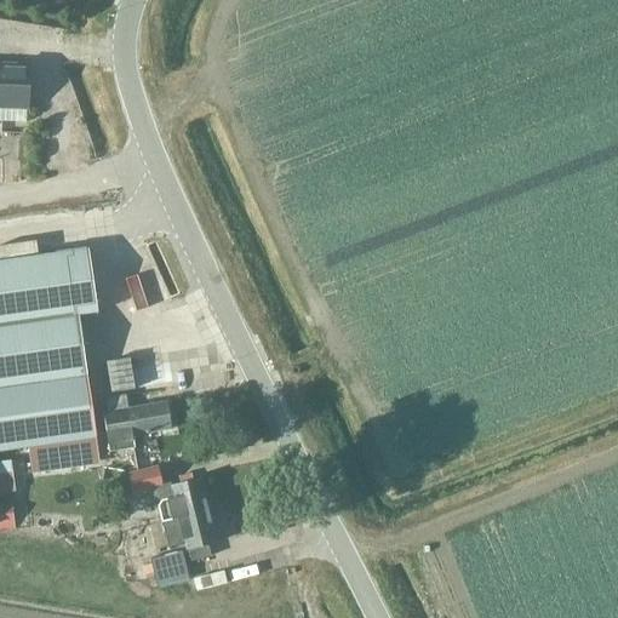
[(0,106),(27,107),(29,107),(30,63),(0,62),(0,106)]
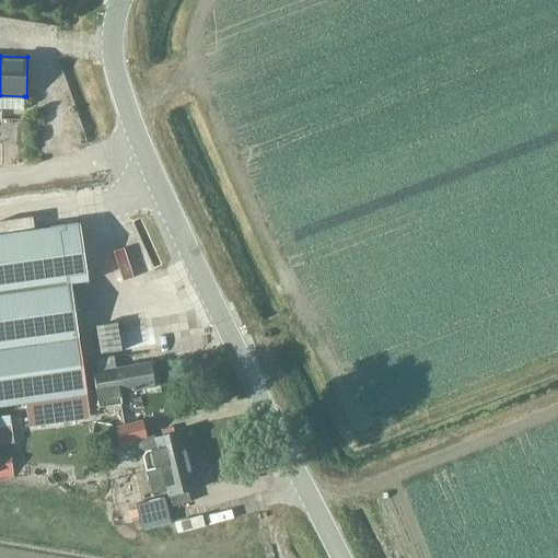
[(0,405),(8,405),(21,403),(27,402),(30,426),(83,418),(80,395),(88,394),(83,362),(80,337),(72,283),(89,281),(80,224),(0,234),(0,405)]
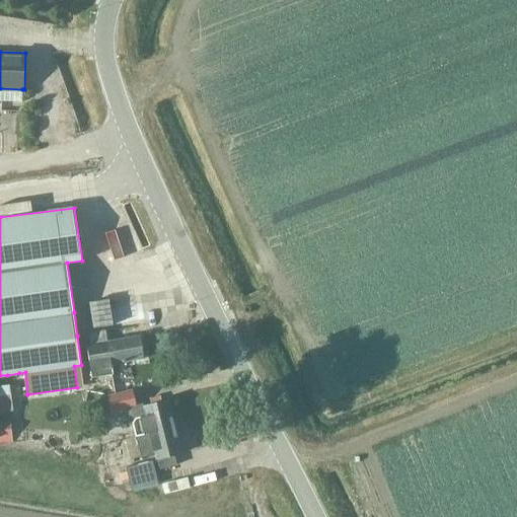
[(94,339),(106,337),(106,333),(139,326),(134,299),(89,307),(94,339)]
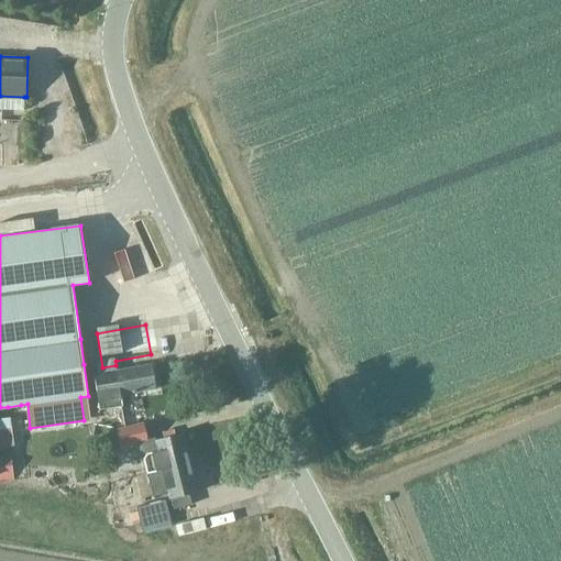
[(116,365),(102,367),(102,372),(96,373),(101,407),(122,404),(120,394),(156,388),(152,363),(117,370),(116,365)]
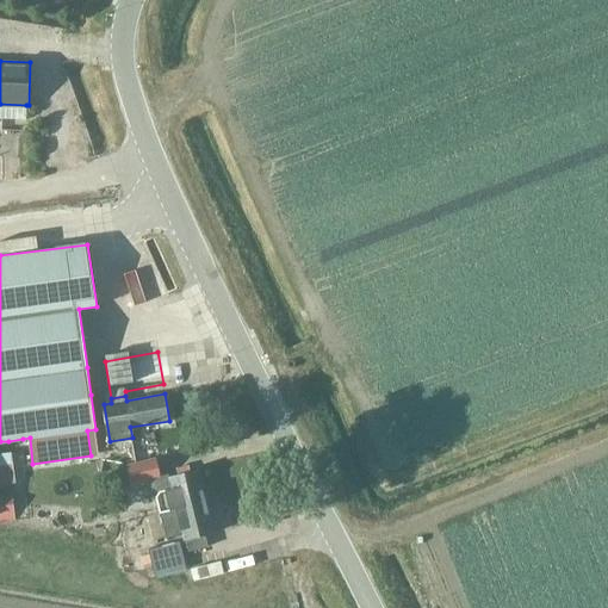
[(0,452),(0,464),(13,463),(11,451),(0,452)]
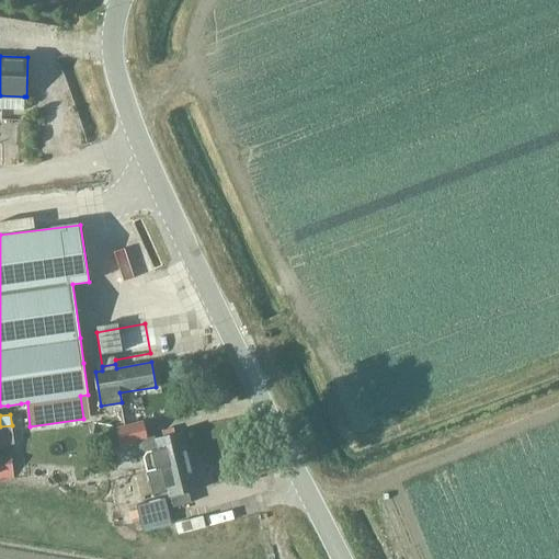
[(148,471),(191,460),(184,432),(157,438),(156,433),(149,434),(146,421),(117,428),(122,445),(137,442),(138,445),(147,449),(145,455),(148,471)]
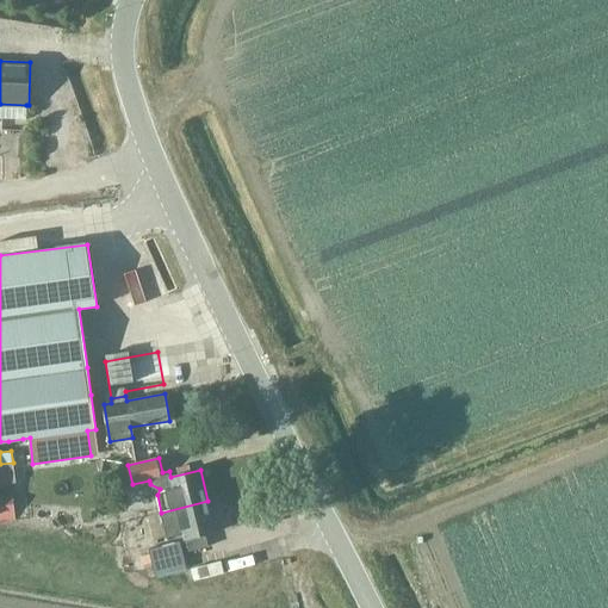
[(178,466),(180,476),(192,472),(190,463),(178,466)]
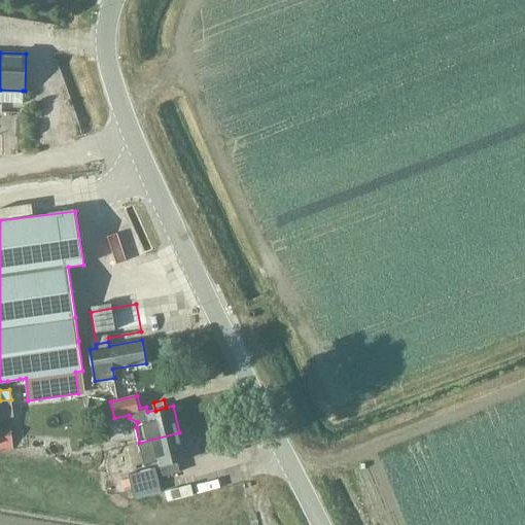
[(12,422),(0,423),(0,448),(14,447),(12,422)]
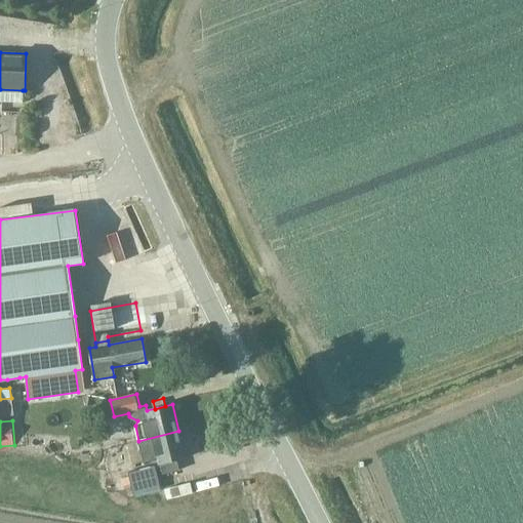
[(178,431),(138,441),(144,463),(158,458),(159,464),(185,457),(178,431)]
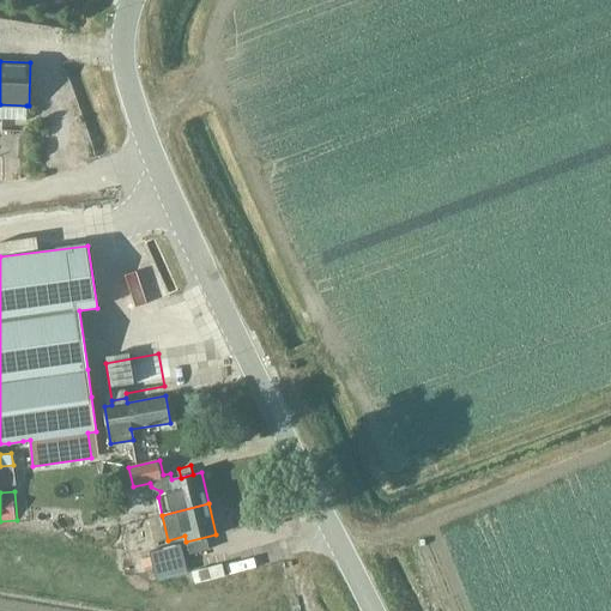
[(156,568),(185,562),(180,543),(151,550),(156,568)]
